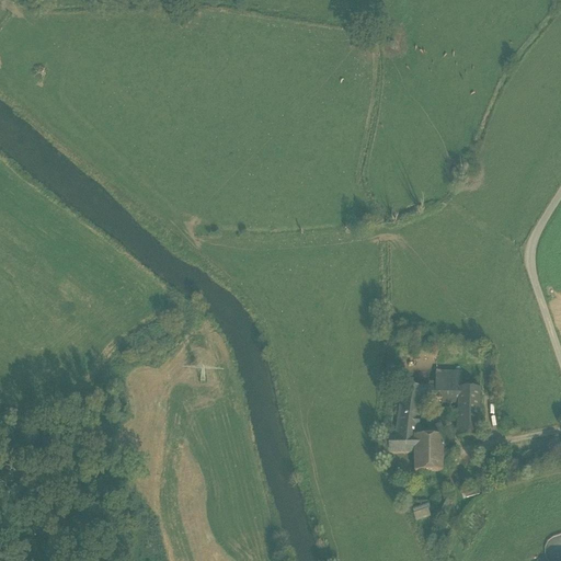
[(459,389),(459,378),(435,378),(435,388),(443,389),(459,389)]
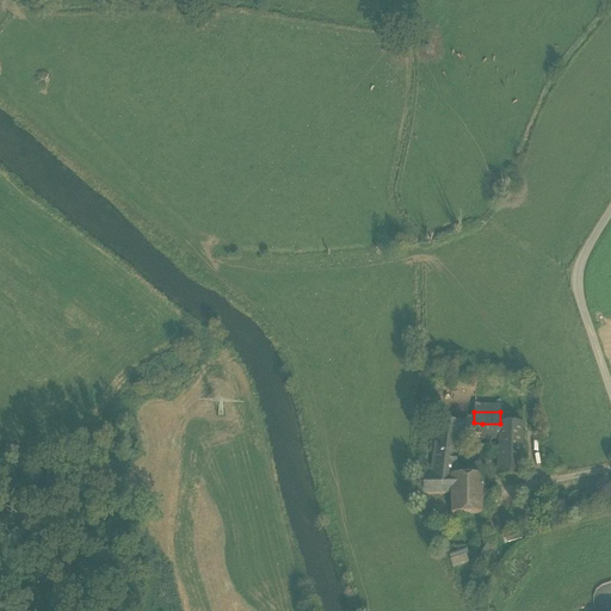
[(458,436),(482,437),(482,424),(474,423),(440,423),(438,436),(458,436)]
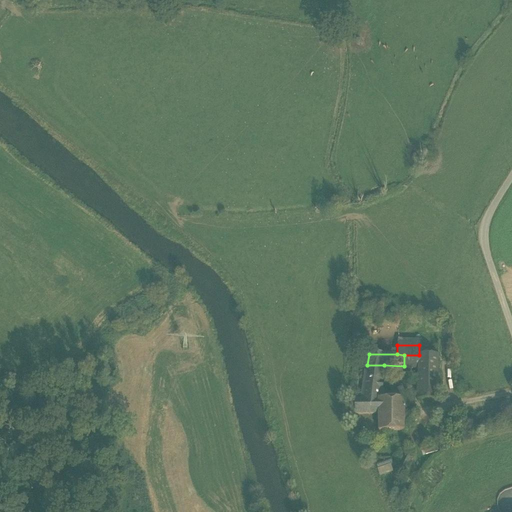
[(419,355),(404,355),(404,366),(418,366),(419,355)]
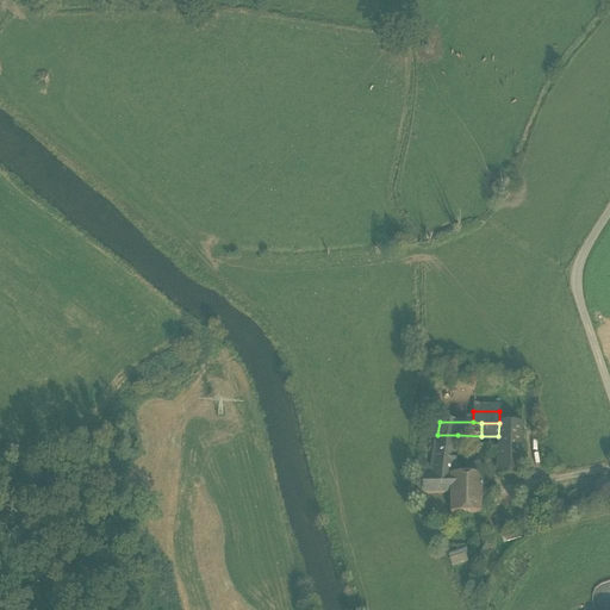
[(522,423),(499,423),(498,436),(498,477),(521,477),(522,423)]
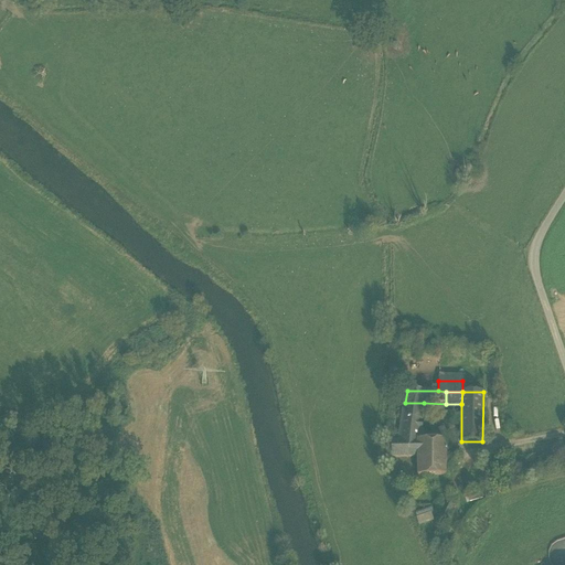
[(419,440),(424,403),(405,403),(400,440),(419,440)]
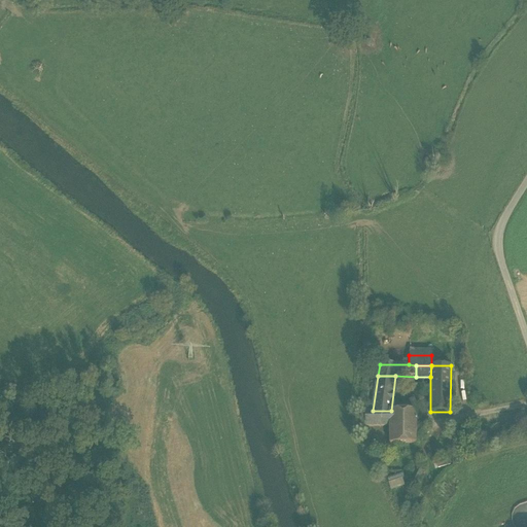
[(389,426),(391,411),(373,411),(364,411),(365,426),(389,426)]
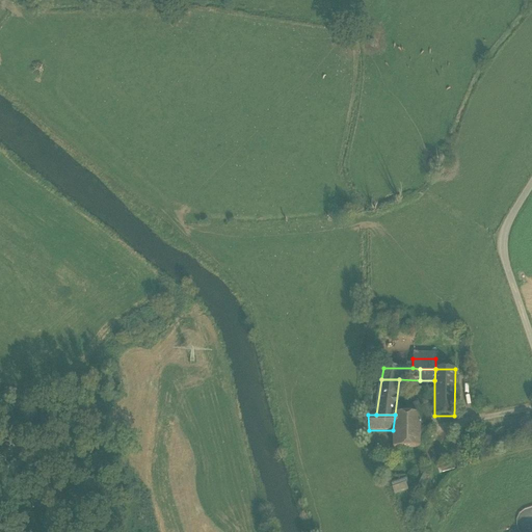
[(395,415),(393,430),(420,430),(421,423),(425,423),(425,415),(395,415)]
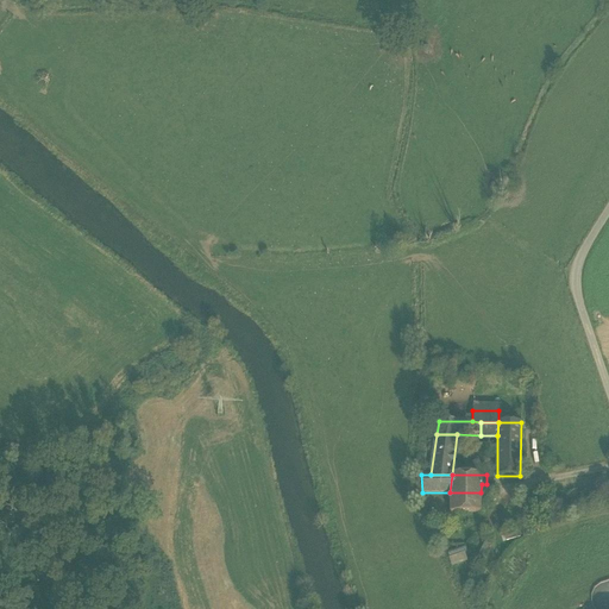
[(481,513),(481,493),(450,493),(450,513),(481,513)]
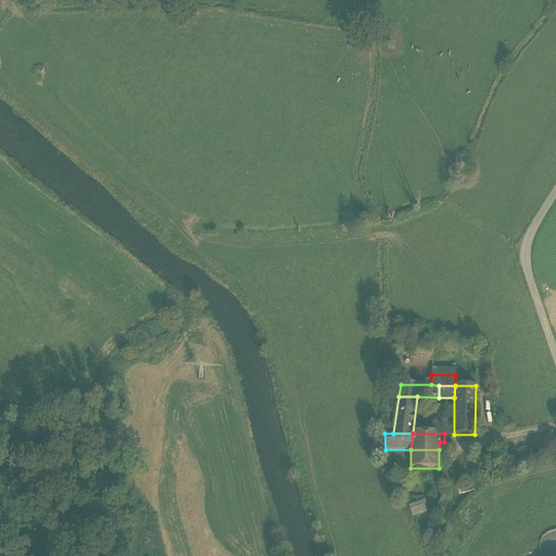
[(408,516),(426,513),(424,501),(406,504),(408,516)]
